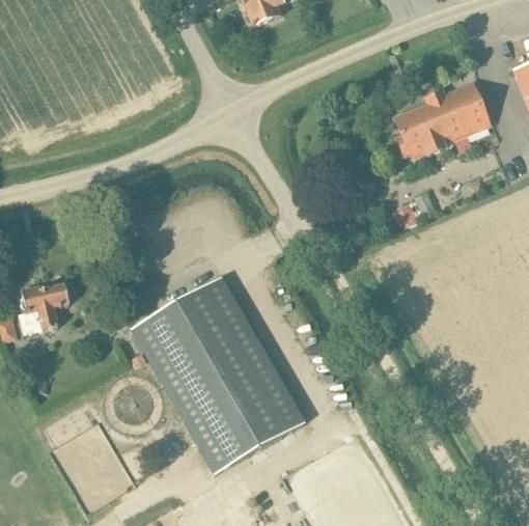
[(281,2),(280,0),(240,0),(250,25),(278,12),(274,4),(281,2)]
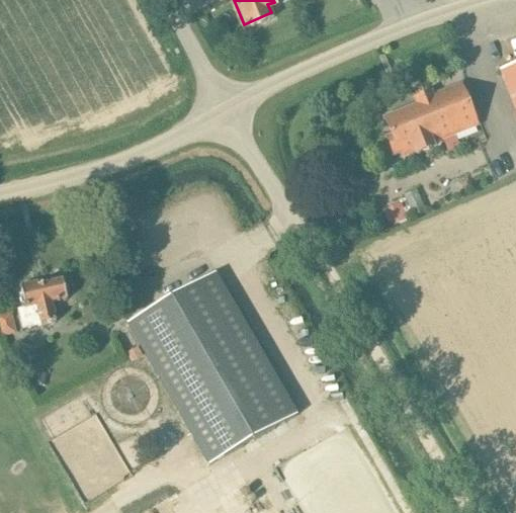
[(515,61),(500,67),(515,105),(515,61)]
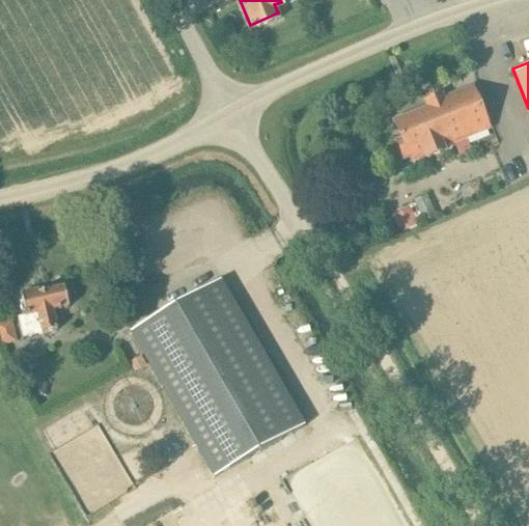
[(469,82),(440,93),(439,91),(424,98),(426,104),(392,117),(399,135),(395,137),(401,154),(409,151),(410,156),(424,149),(425,153),(441,146),(440,143),(486,125),(469,82)]
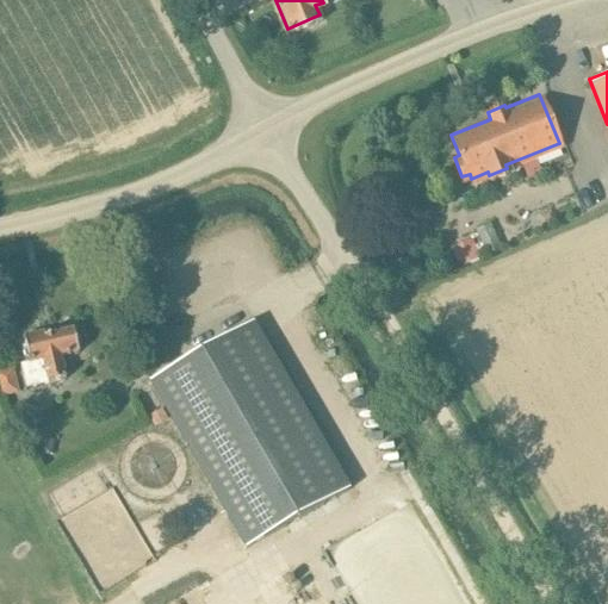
[(489,218),(472,224),(483,250),(500,244),(489,218)]
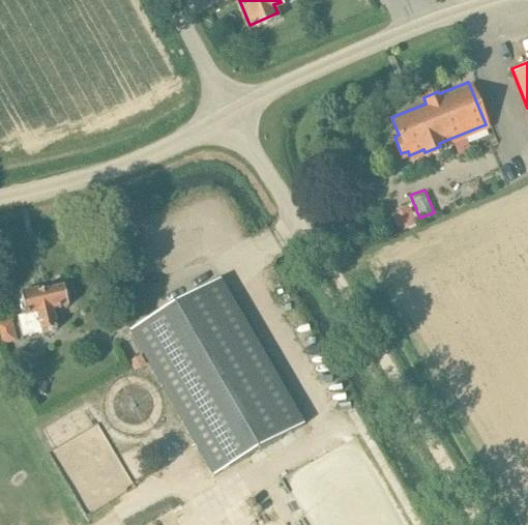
[(408,204),(390,211),(392,216),(384,220),(388,231),(415,220),(408,204)]
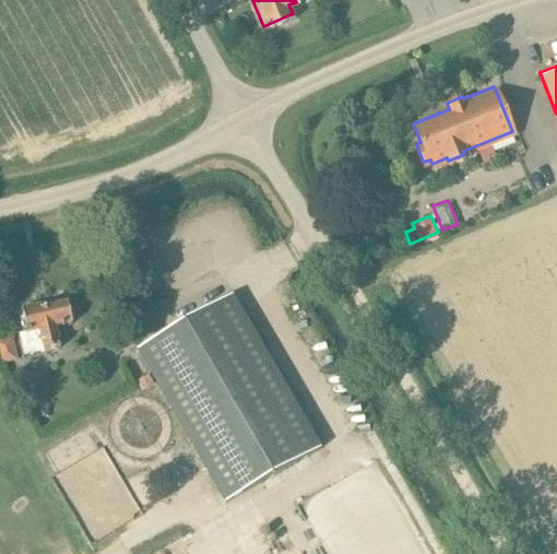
[(230,293),(137,346),(223,498),(318,444),(230,293)]
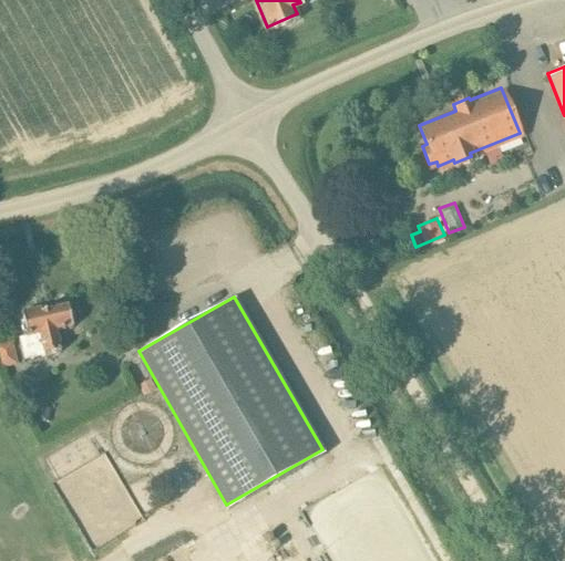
[(42,350),(59,346),(54,326),(71,322),(70,318),(72,313),(71,308),(68,305),(67,301),(49,304),(49,301),(22,307),(27,332),(38,330),(42,350)]
